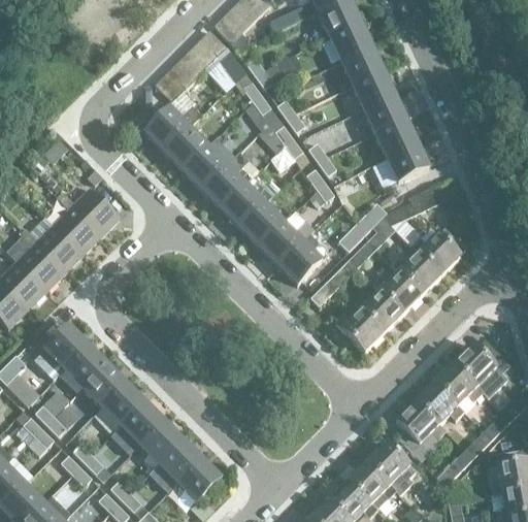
[(233,5),(231,7),(249,25),(251,23),(257,17),(241,0),(239,0),(233,5)]
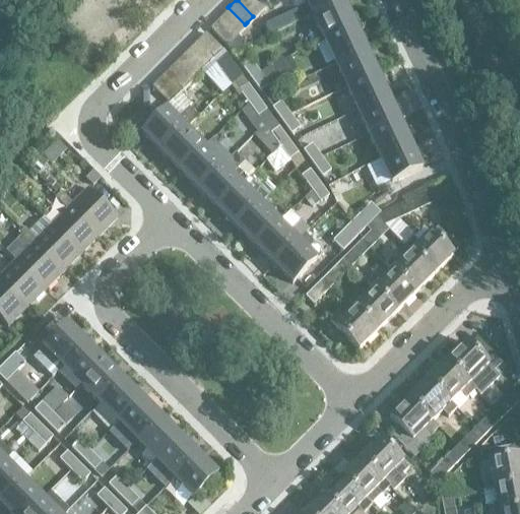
[(238,0),(253,16),(262,7),(255,0),(238,0)]
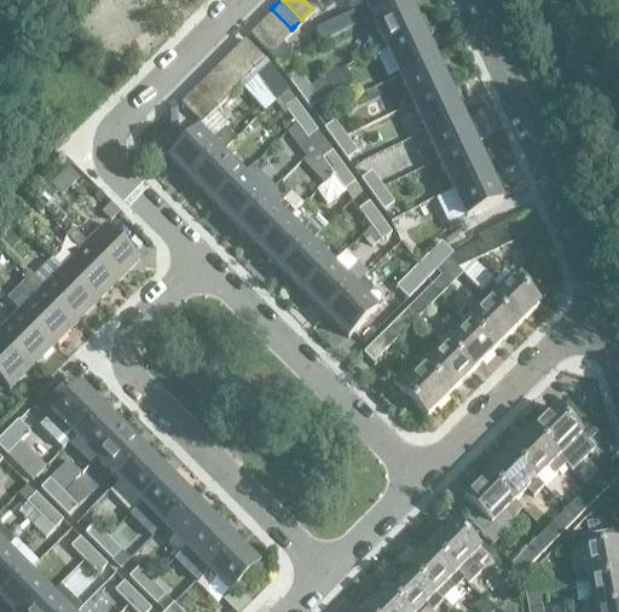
[(364,0),(371,15),(403,0),(364,0)]
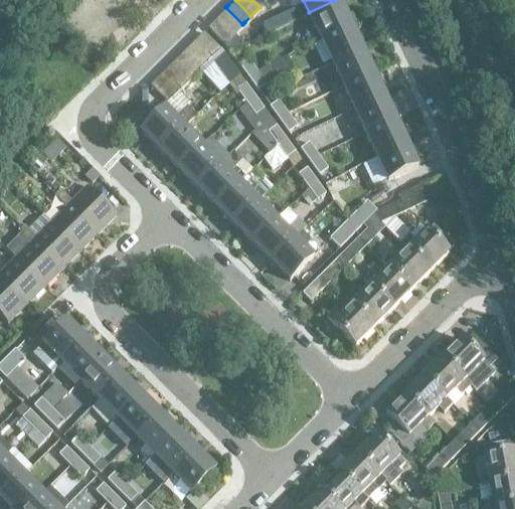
[(309,12),(320,36),(350,22),(340,0),(335,0),(309,12)]
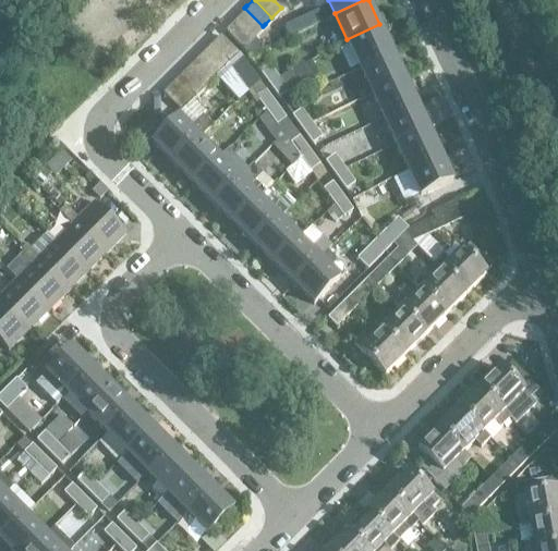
[(282,23),(288,34),(328,15),(323,4),(282,23)]
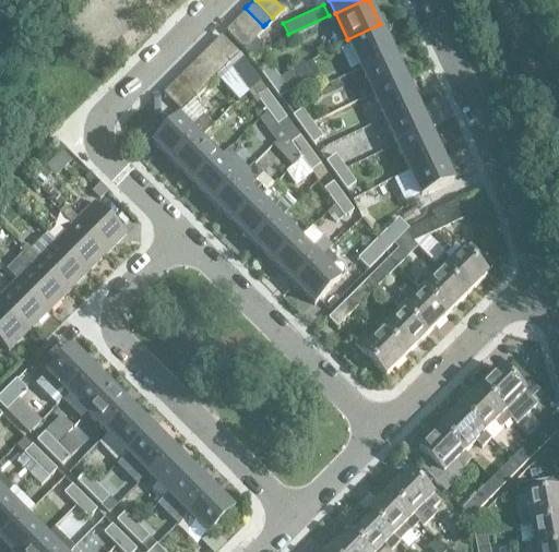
[(236,16),(235,18),(253,36),(254,35),(263,26),(245,8),(236,16)]
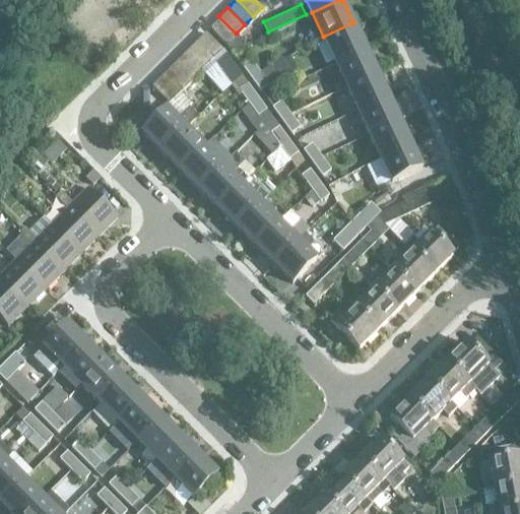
[(218,16),(209,25),(226,43),(236,34),(218,16)]
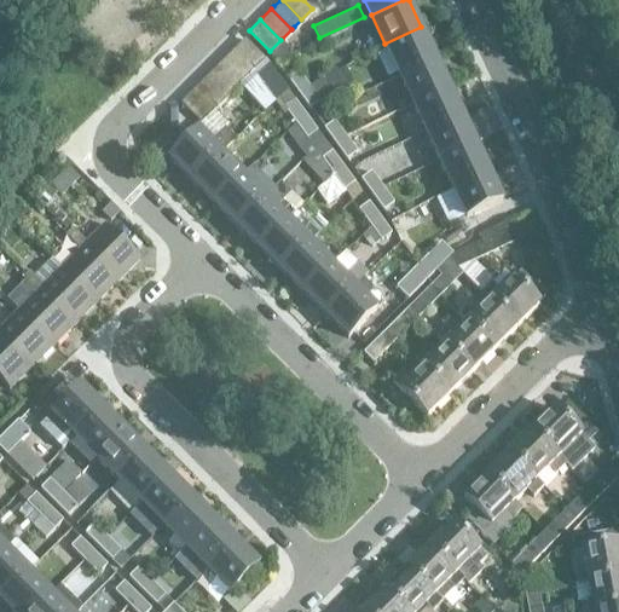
[(385,44),(399,71),(434,55),(421,27),(385,44)]
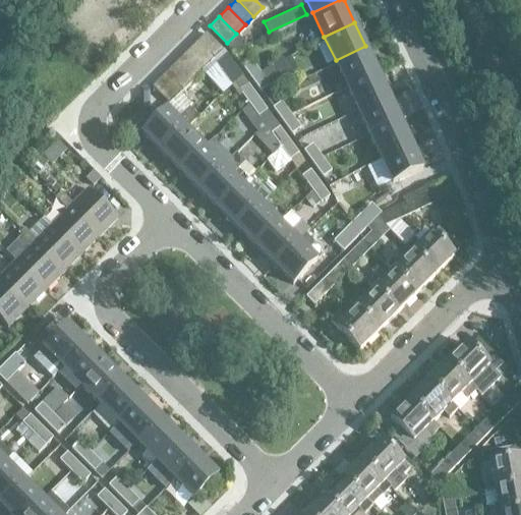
[(206,30),(196,39),(214,56),(223,47),(206,30)]
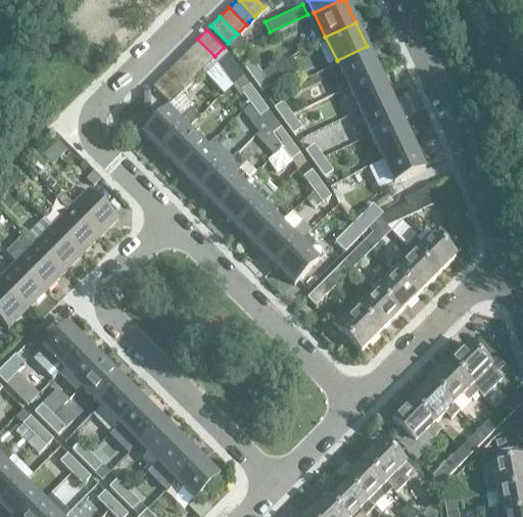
[(195,41),(188,48),(205,65),(214,57),(215,56),(197,39),(195,41)]
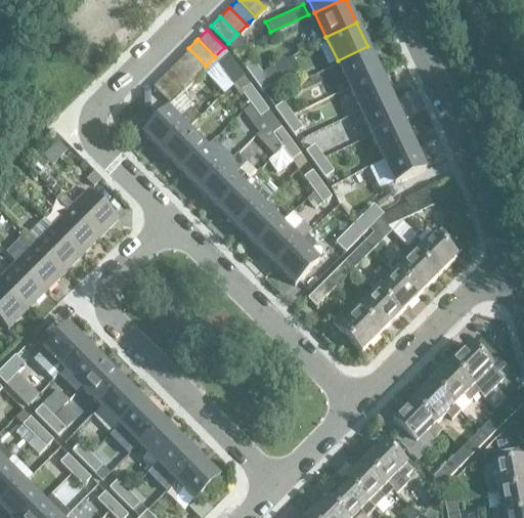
[(338,60),(349,84),(379,70),(367,46),(338,60)]
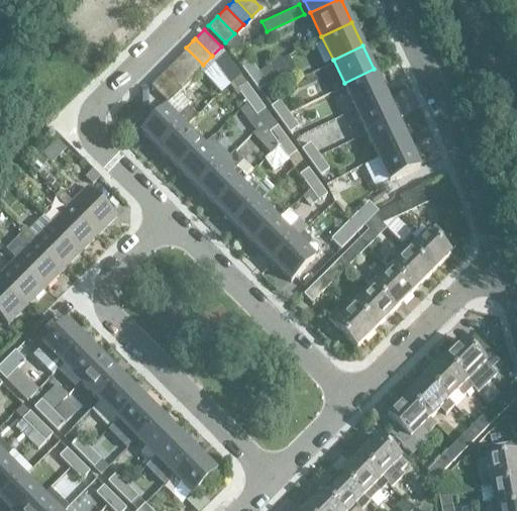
[(212,56),(211,57),(229,79),(240,72),(221,46),(212,56)]
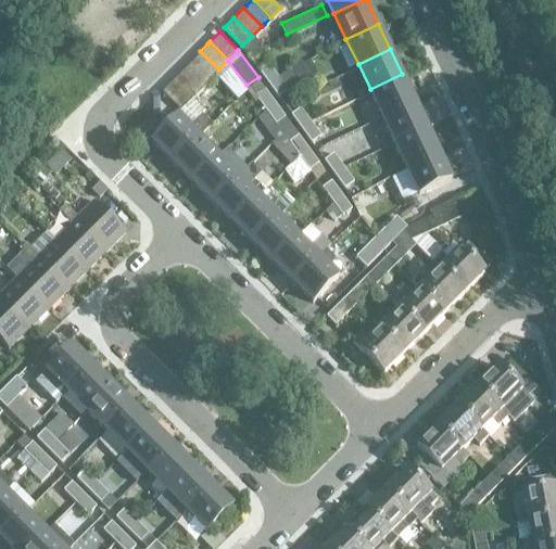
[(197,54),(191,61),(210,79),(215,74),(218,69),(200,51),(197,54)]
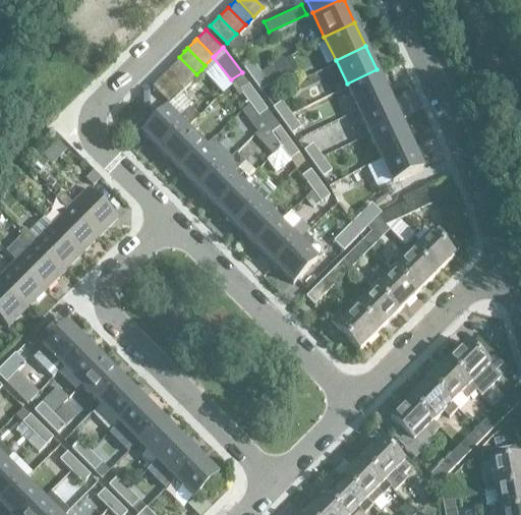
[(250,74),(259,68),(249,56),(241,62),(250,74)]
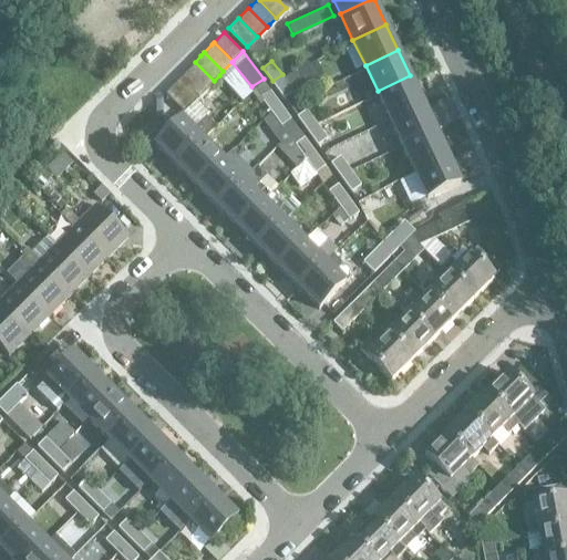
[(188,68),(185,71),(204,90),(207,86),(214,81),(195,62),(188,68)]
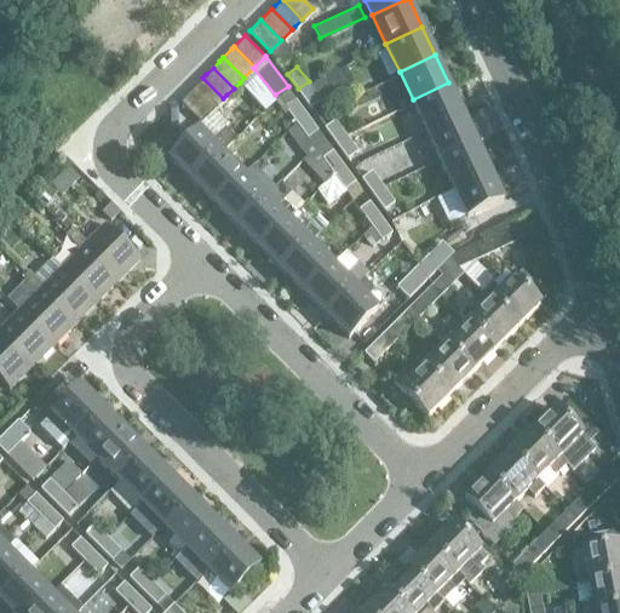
[(193,87),(191,89),(212,109),(213,108),(223,98),(202,78),(193,87)]
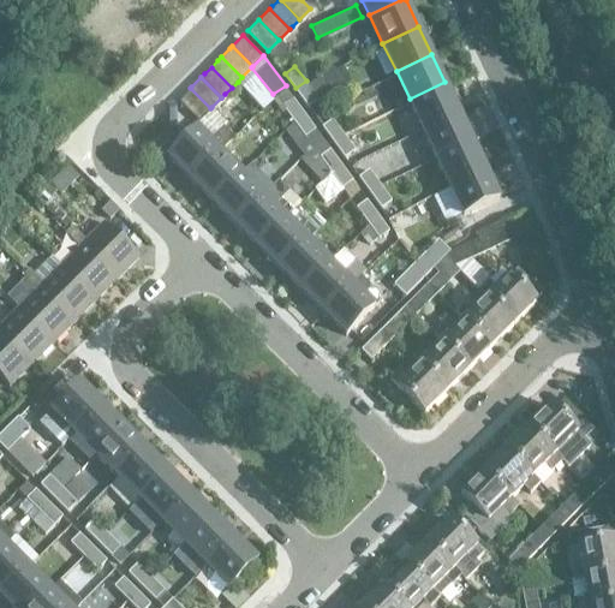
[(306,81),(296,88),(308,103),(317,96),(306,81)]
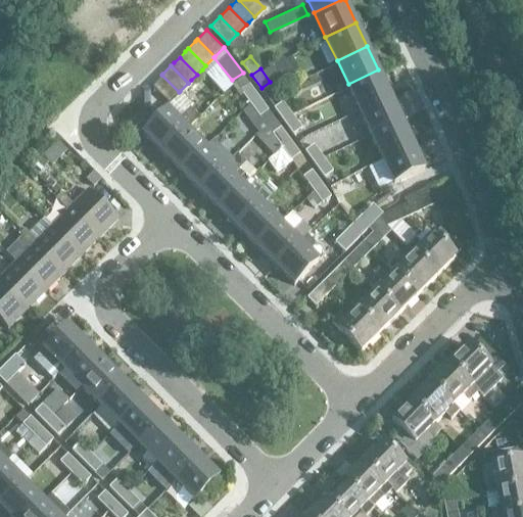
[(348,84),(360,108),(389,94),(378,69),(348,84)]
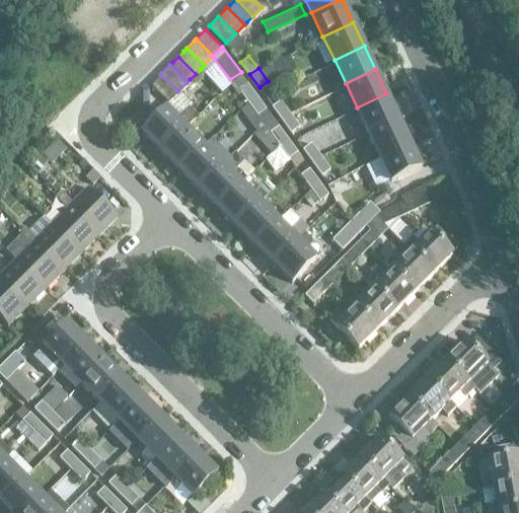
[(151,83),(153,85),(165,97),(168,100),(174,94),(175,93),(177,91),(160,74),(151,83)]
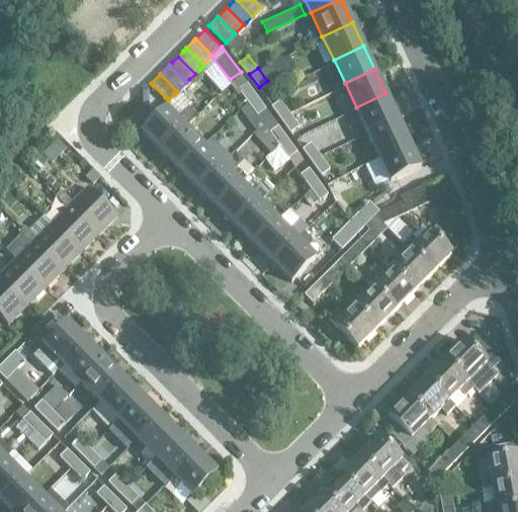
[(247,99),(255,93),(246,80),(238,86),(247,99)]
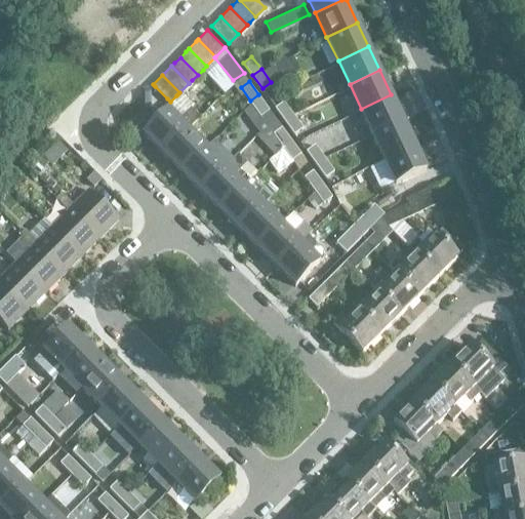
[(258,94),(250,101),(259,114),(269,108),(258,94)]
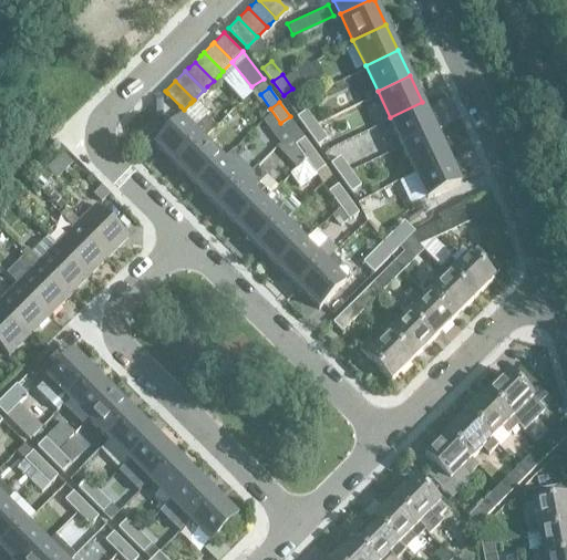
[(390,117),(402,143),(434,127),(422,102),(390,117)]
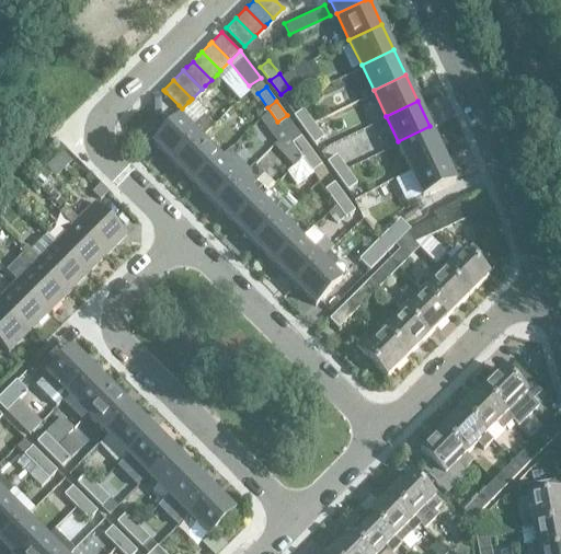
[(304,126),(312,119),(302,106),(294,113),(304,126)]
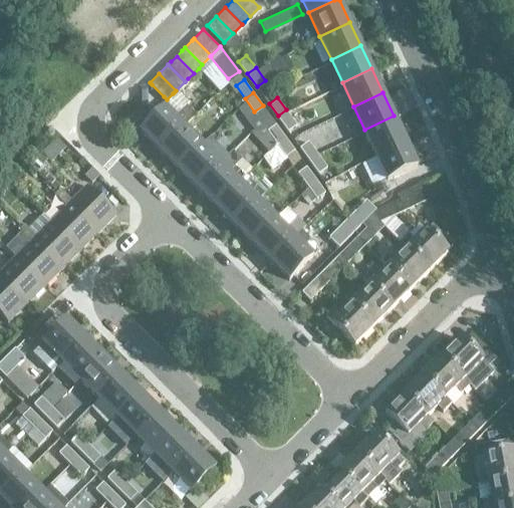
[(162,146),(185,122),(166,103),(143,127),(162,146)]
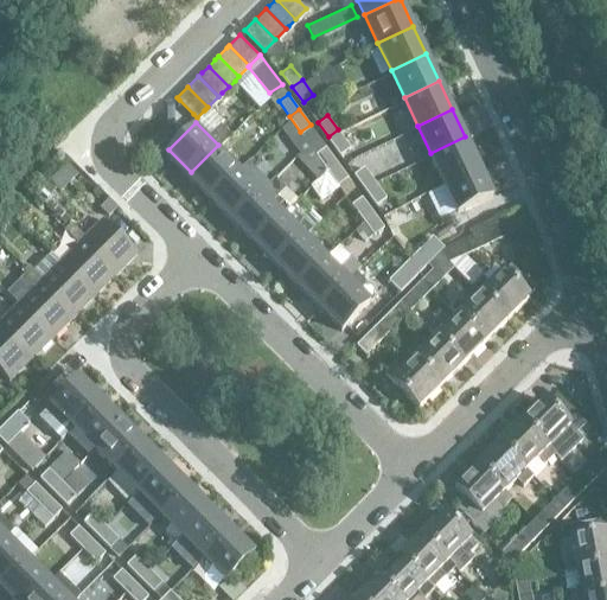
[(338,129),(328,136),(339,152),(350,145),(338,129)]
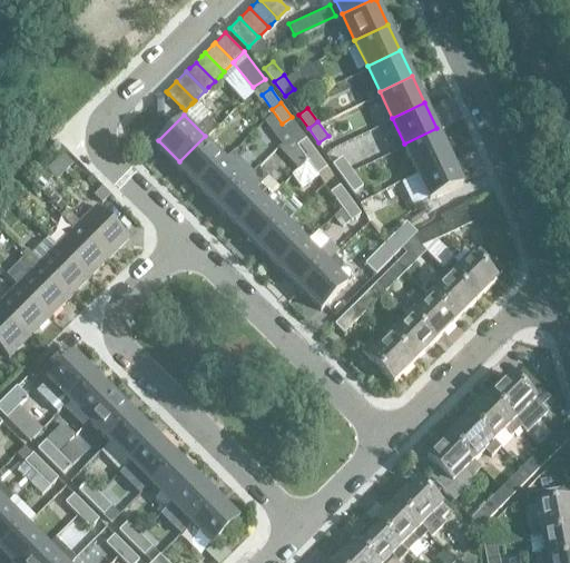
[(404,144),(416,170),(449,155),(436,128),(404,144)]
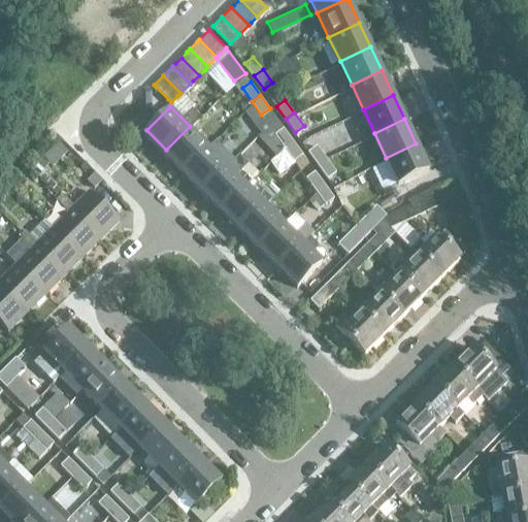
[(190,126),(166,150),(185,169),(208,145),(190,126)]
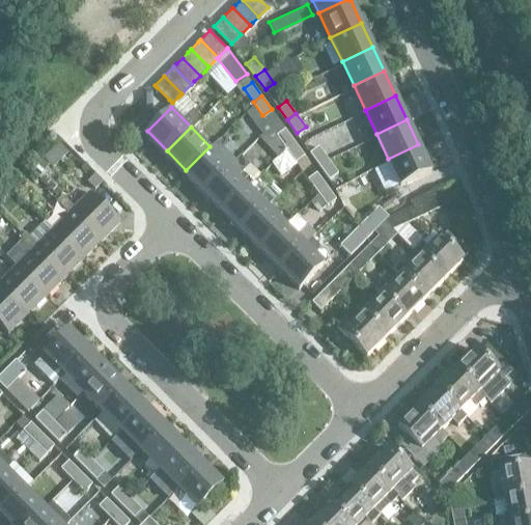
[(285,146),(294,140),(284,127),(276,133),(285,146)]
